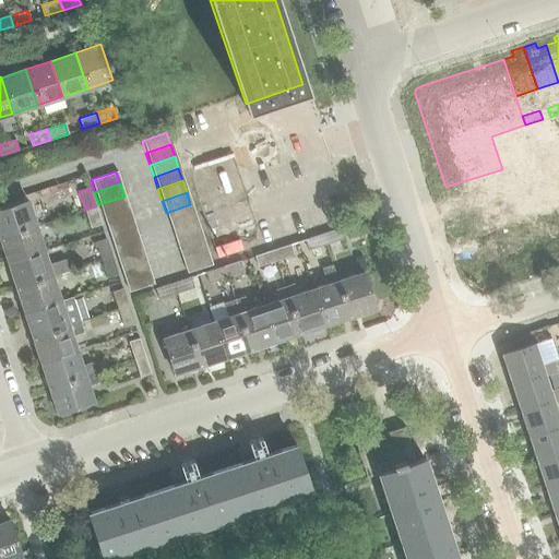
[(98,204),(103,217),(128,209),(125,197),(98,204)]
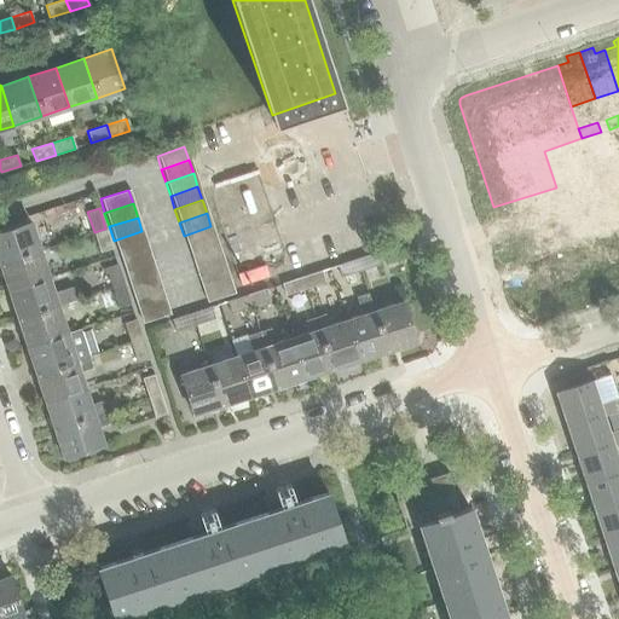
[(0,231),(0,262),(39,250),(29,223),(0,231)]
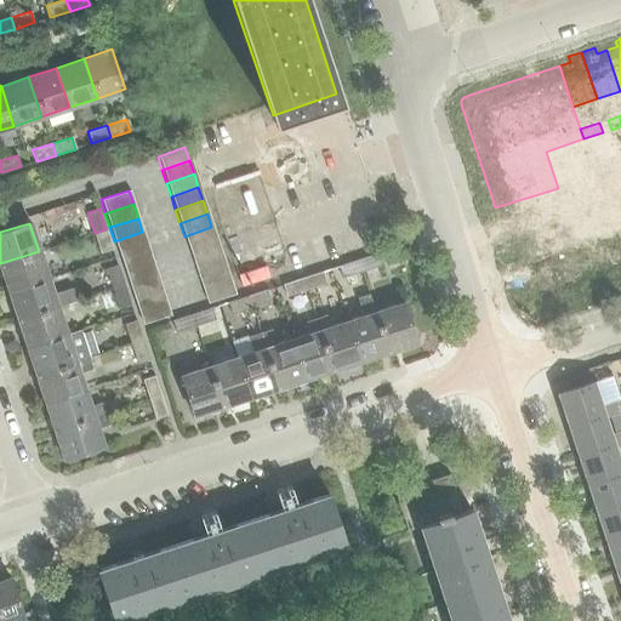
[(184,237),(188,250),(216,240),(211,227),(184,237)]
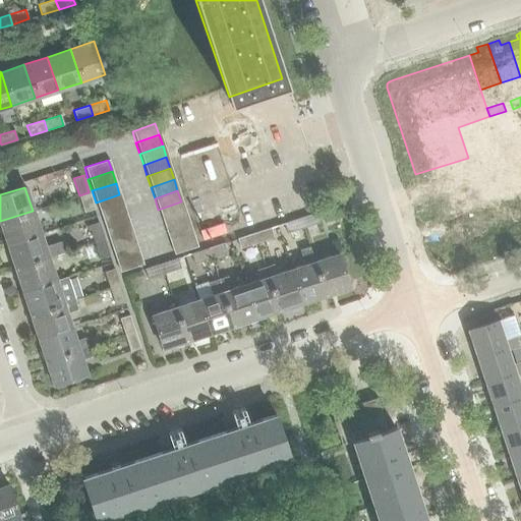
[(190,225),(225,215),(217,190),(183,200),(190,225)]
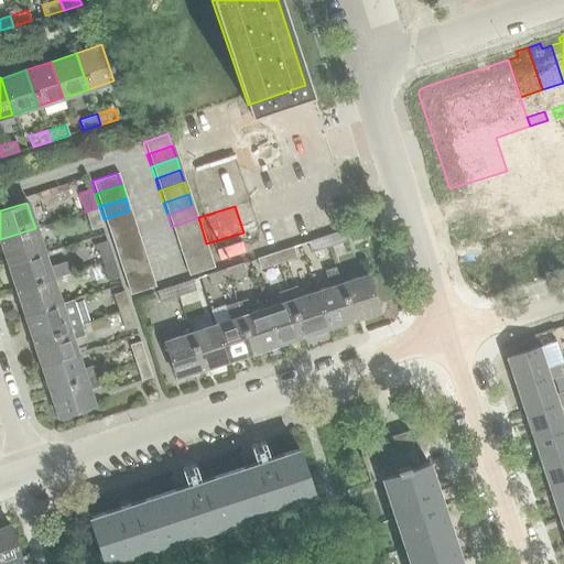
[(101,226),(96,208),(86,212),(91,229),(101,226)]
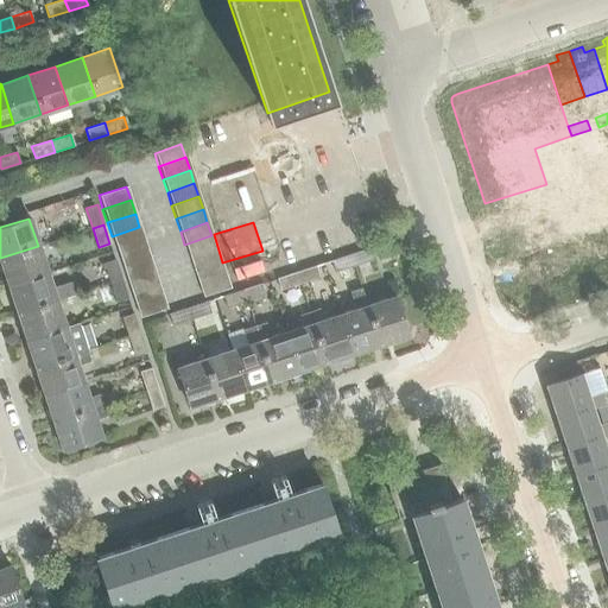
[(607,226),(596,230),(607,265),(607,226)]
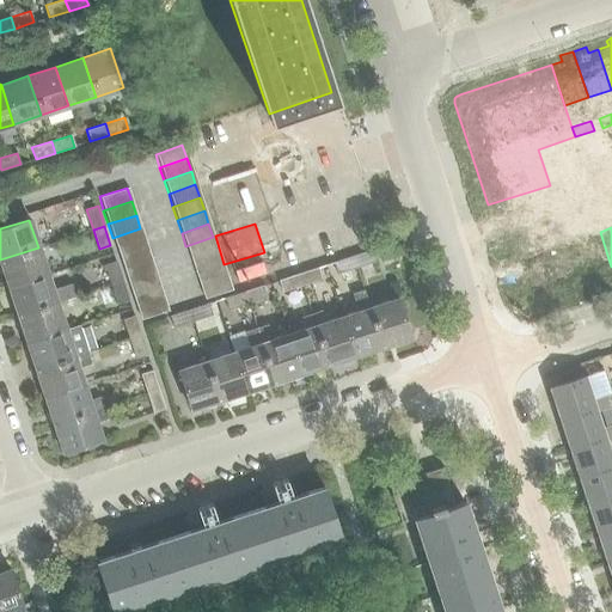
[(112,238),(117,251),(145,242),(140,228),(112,238)]
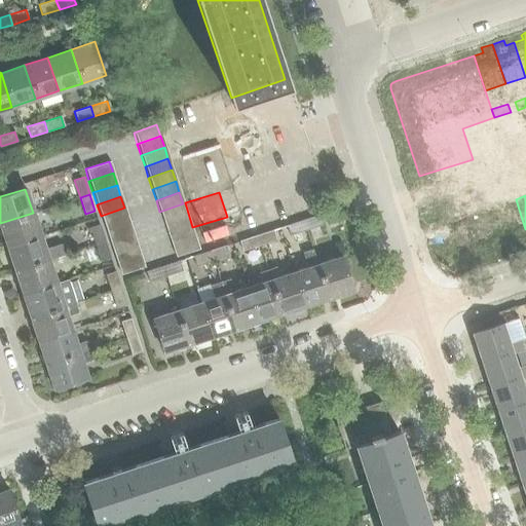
[(525,229),(516,199),(495,207),(506,241),(514,238),(516,243),(525,239),(525,229)]
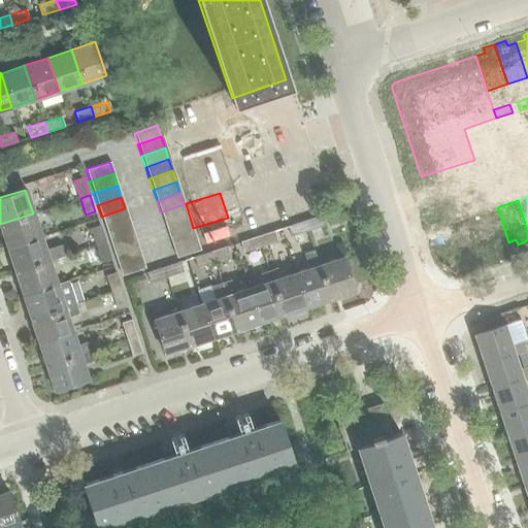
[(188,216),(184,204),(160,212),(164,224),(188,216)]
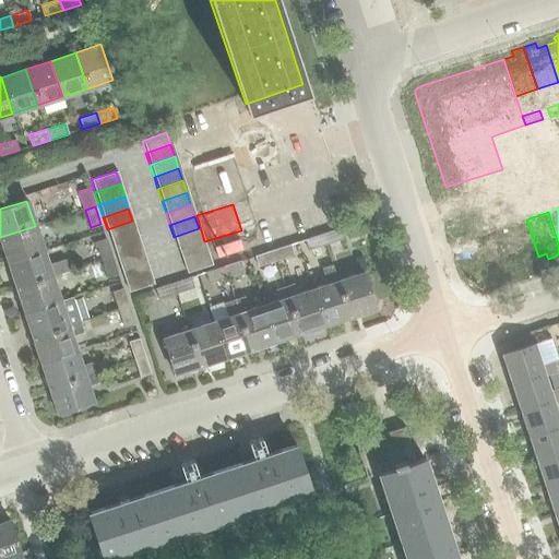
[(526,219),(503,226),(515,264),(524,261),(525,266),(539,261),(538,257),(526,219)]
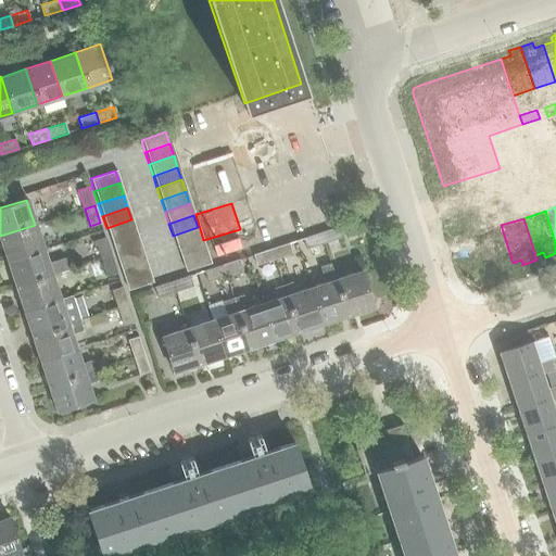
[(106,228),(110,241),(136,232),(131,219),(106,228)]
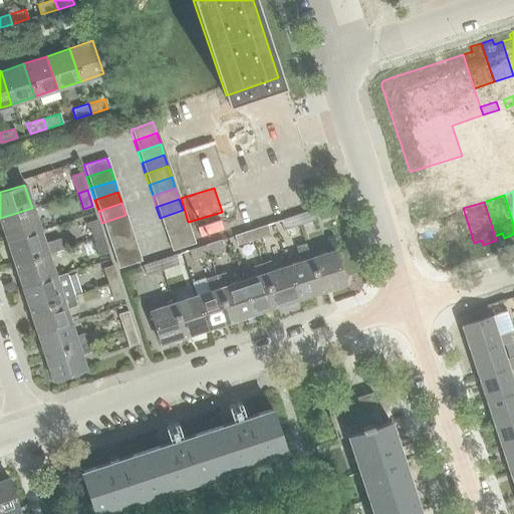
[(0,223),(6,242),(39,231),(32,208),(0,218),(0,223)]
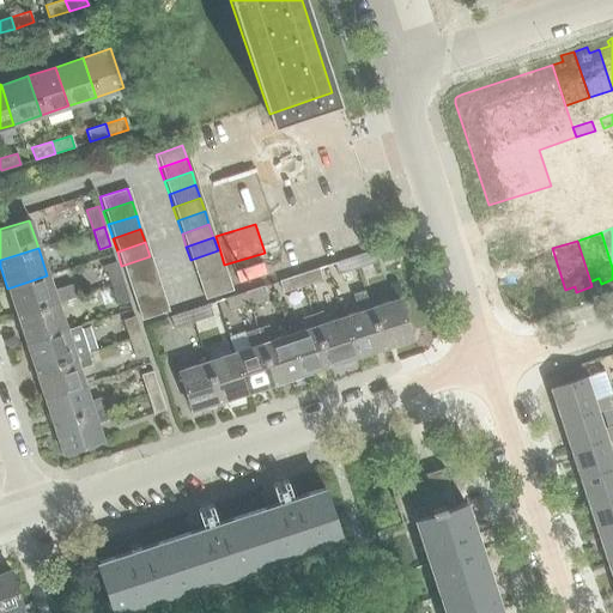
[(190,260),(194,273),(222,263),(218,250),(190,260)]
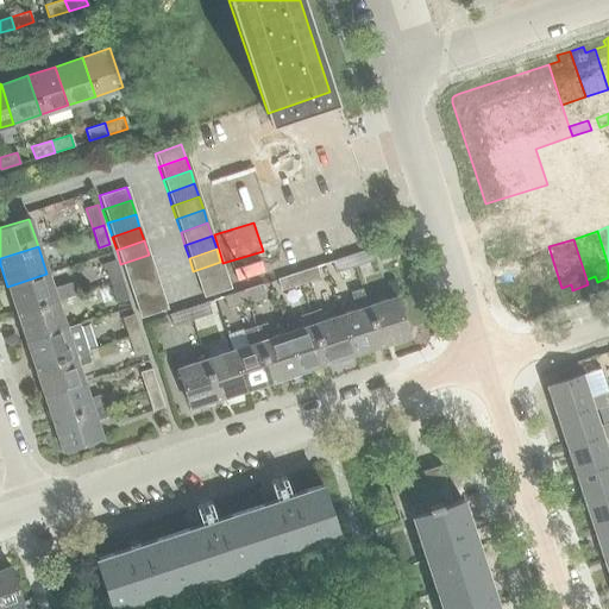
[(374,259),(370,250),(351,256),(355,267),(374,259)]
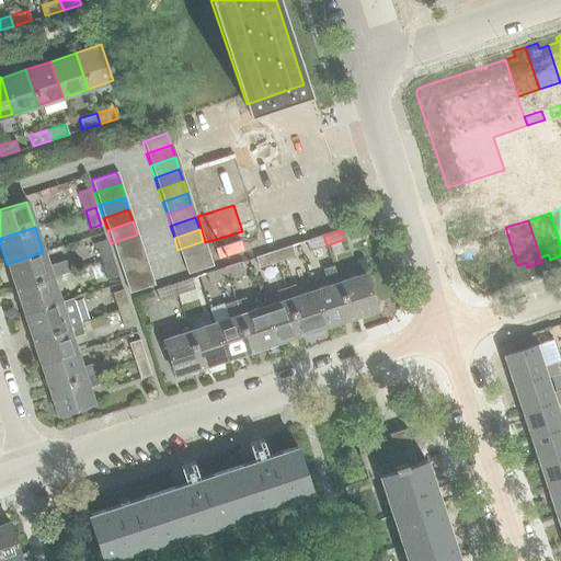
[(111,243),(115,255),(141,247),(137,235),(111,243)]
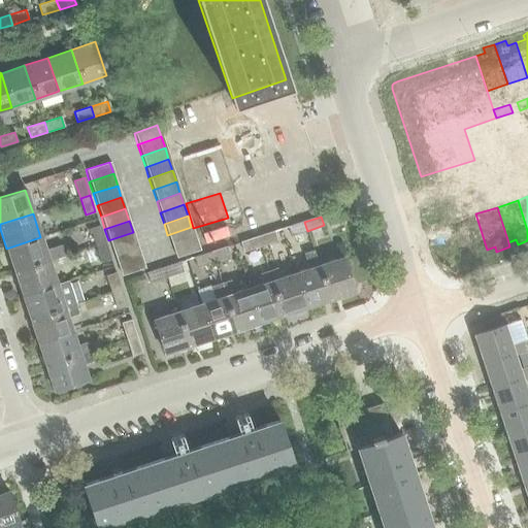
[(307,231),(304,222),(288,227),(291,236),(307,231)]
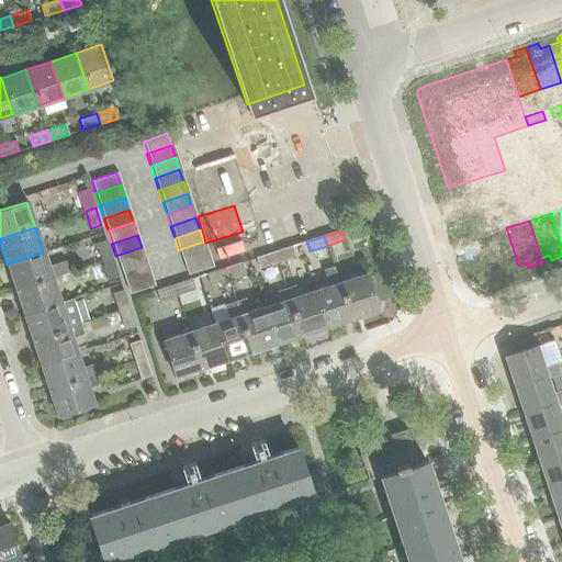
[(112,258),(105,240),(96,244),(101,261),(112,258)]
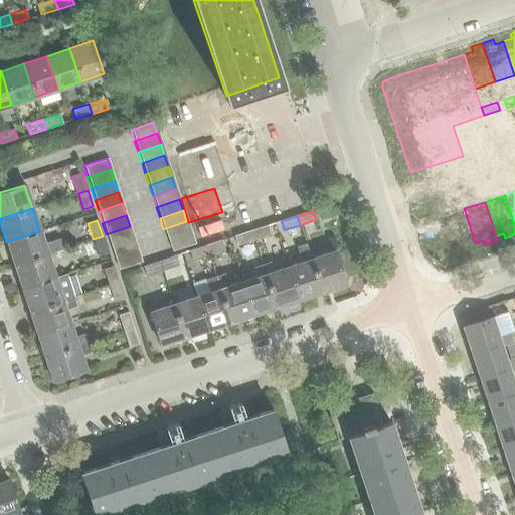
[(163,229),(167,240),(190,232),(186,221),(163,229)]
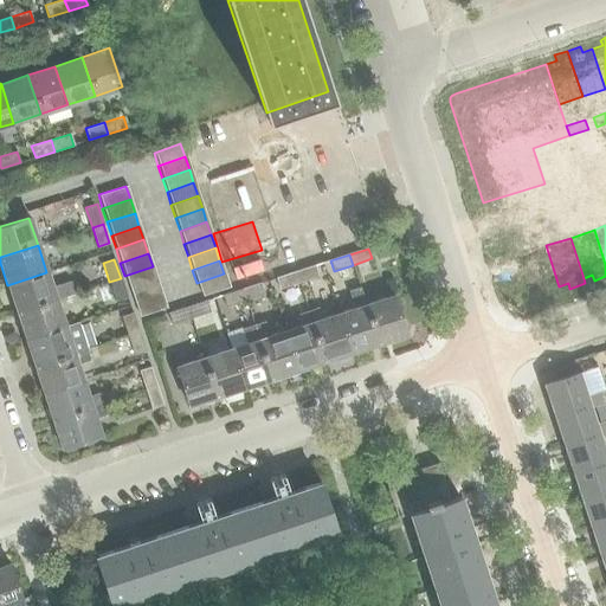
[(124,276),(129,289),(156,281),(153,266),(124,276)]
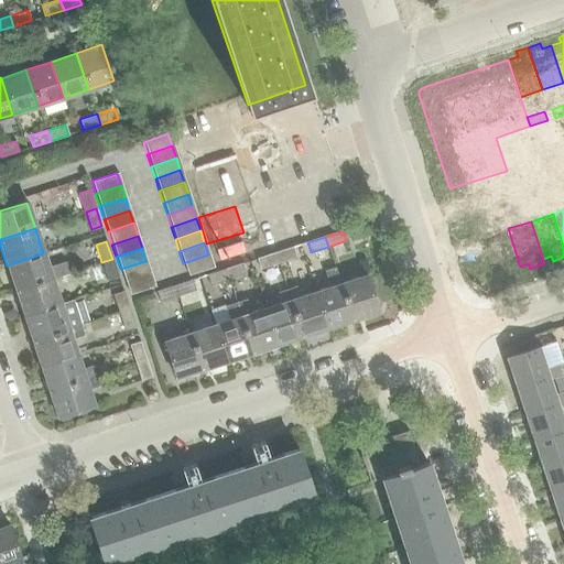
[(292,248),(274,253),(278,263),(295,258),(292,248)]
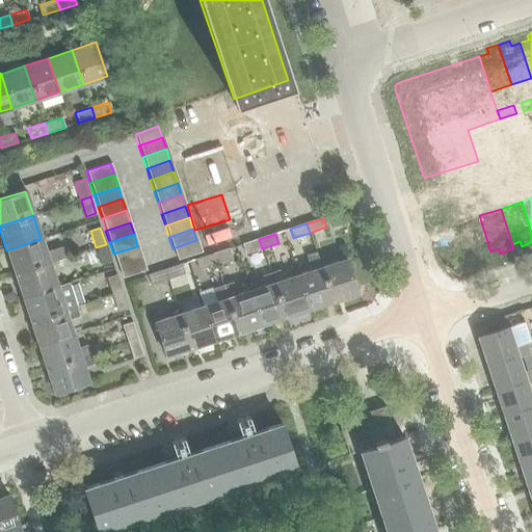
[(49,263),(59,260),(57,249),(45,253),(41,239),(6,250),(14,273),(49,263)]
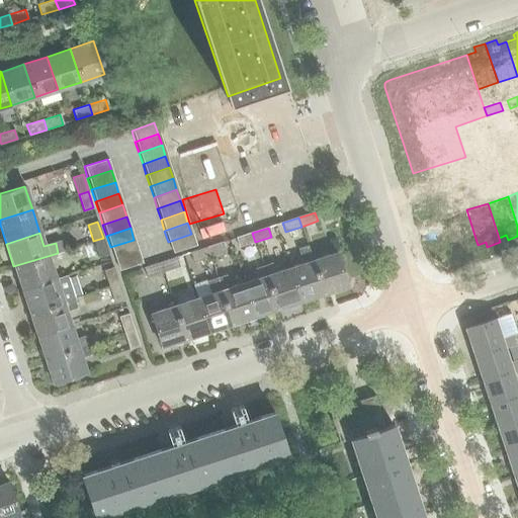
[(239,247),(255,242),(252,233),(236,238),(239,247)]
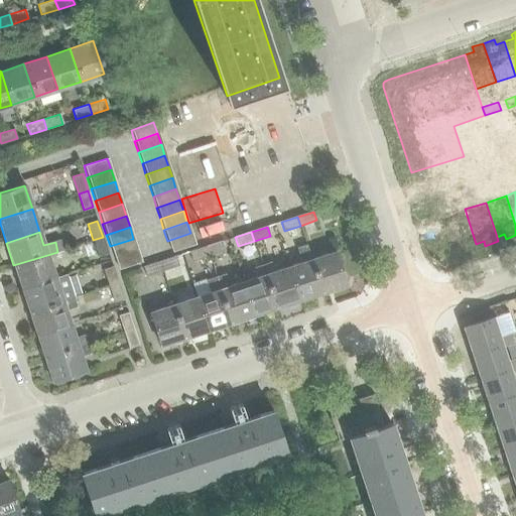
[(167,241),(171,252),(195,244),(190,233),(167,241)]
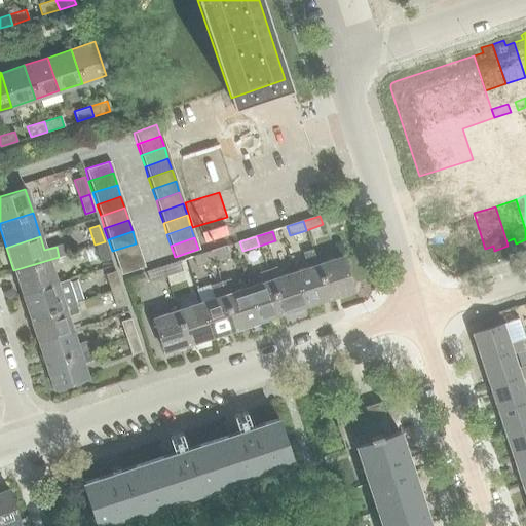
[(110,258),(105,241),(95,245),(101,261),(110,258)]
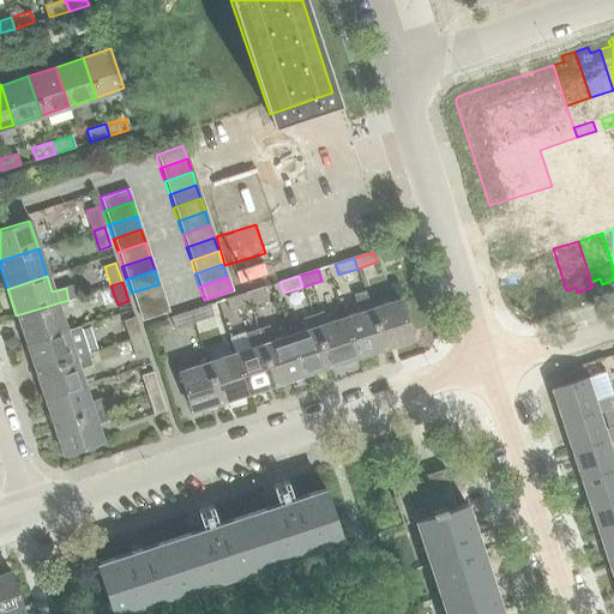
[(131,293),(136,307),(163,298),(158,284),(131,293)]
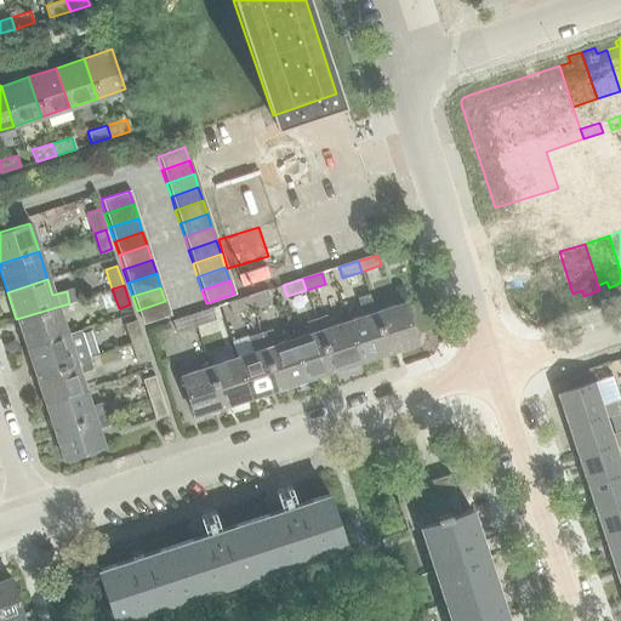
[(267,290),(248,296),(251,307),(271,301),(267,290)]
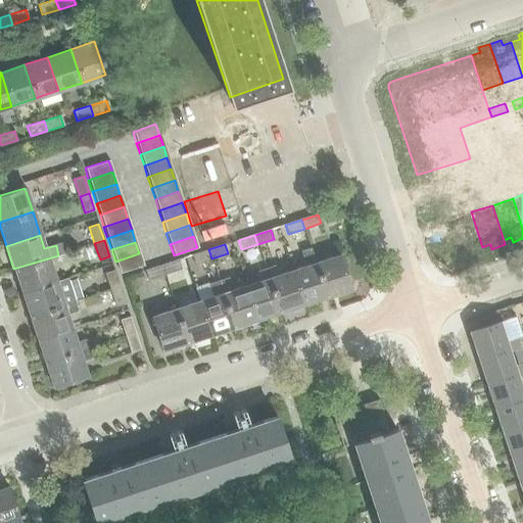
[(194,265),(211,258),(208,249),(191,255),(194,265)]
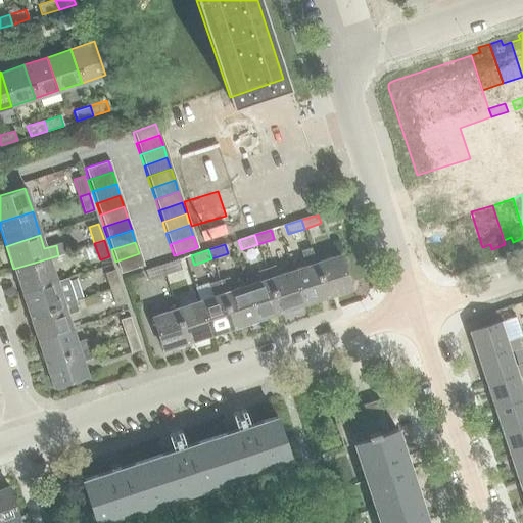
[(291,271),(303,305),(327,297),(315,263),(311,249),(301,252),(305,266),(291,271)]
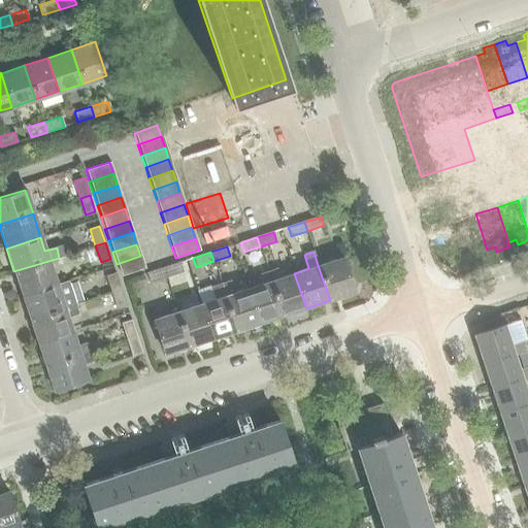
[(144,268),(140,256),(117,264),(120,275),(144,268)]
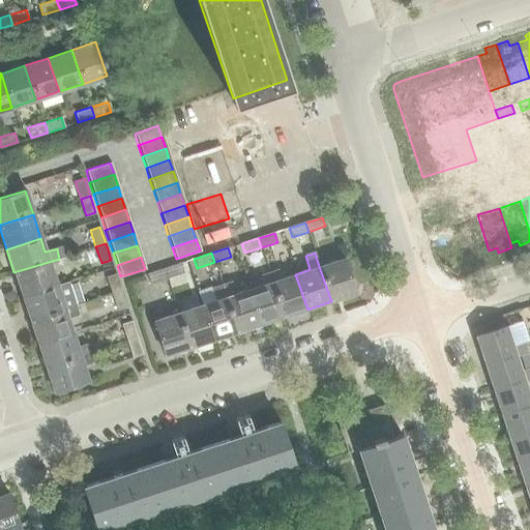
[(319,266),(331,301),(355,294),(344,259),(319,266)]
